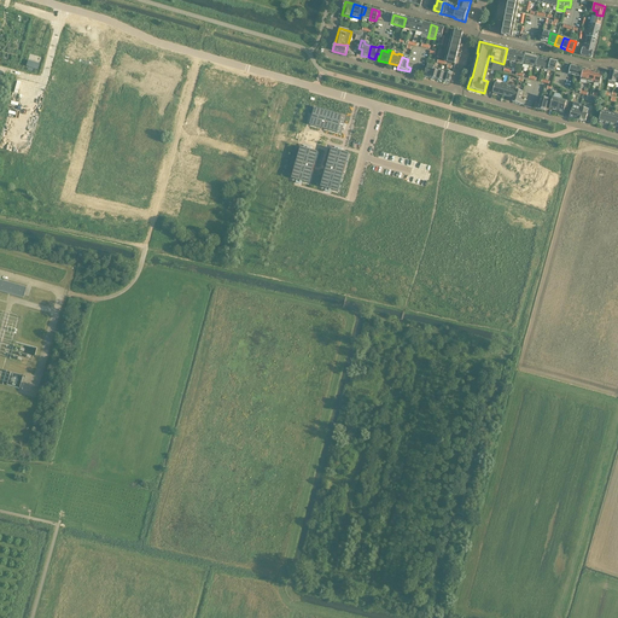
[(558,62),(551,60),(548,70),(554,73),(557,66),(558,66),(558,63),(557,63),(558,62)]
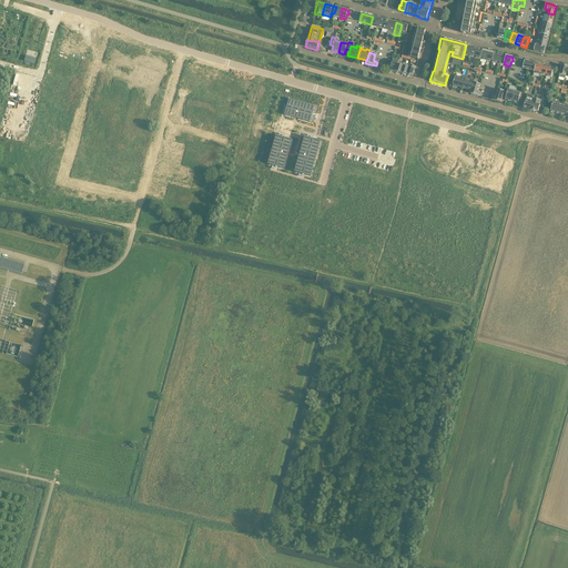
[(389,70),(396,72),(398,62),(399,60),(393,59),(391,66),(389,66),(389,69),(391,69),(389,70)]
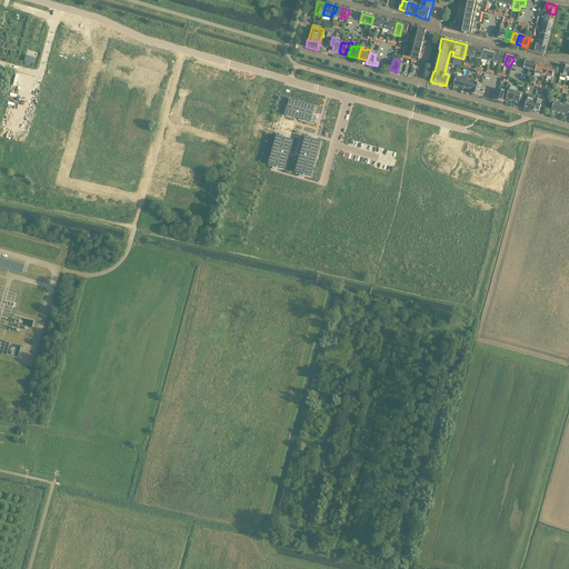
[(523,68),(535,71),(537,63),(526,60),(523,68)]
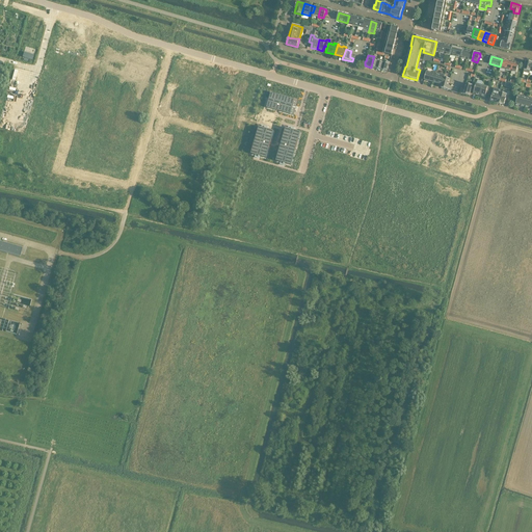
[(133,70),(135,64),(116,59),(114,64),(133,70)]
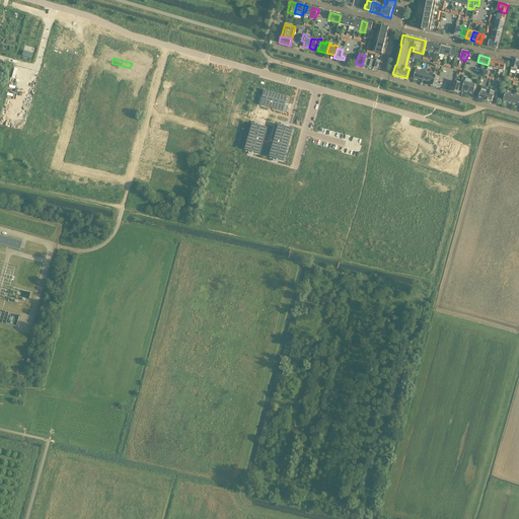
[(76,66),(82,68),(84,61),(77,59),(73,72),(80,74),(81,71),(79,70),(79,68),(76,67),(76,69),(75,69),(76,66)]
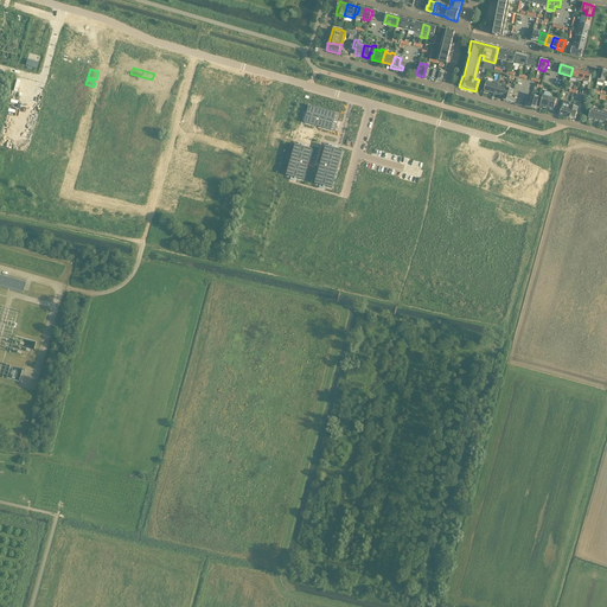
[(604,84),(605,82),(606,71),(600,70),(596,82),(604,84)]
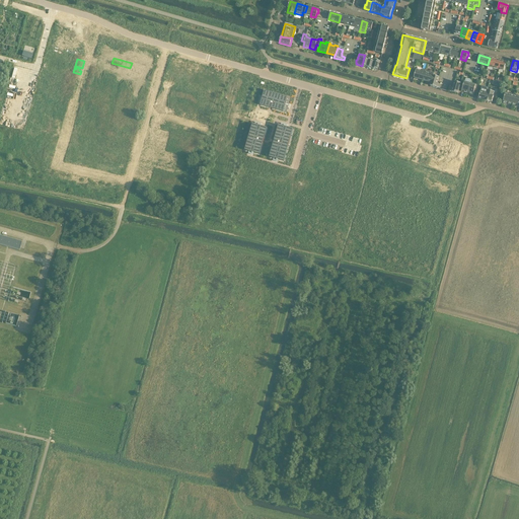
[(414,78),(423,80),(425,72),(426,70),(422,70),(422,71),(416,69),(414,78)]
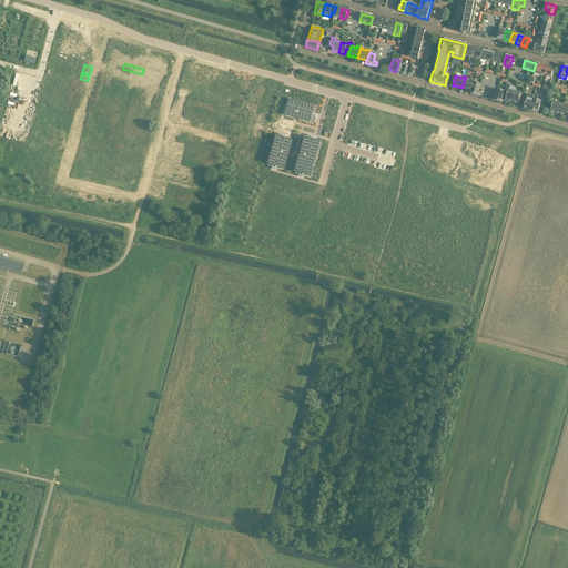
[(470,80),(465,79),(463,88),(466,89),(472,91),(474,83),(475,80),(472,79),(470,80)]
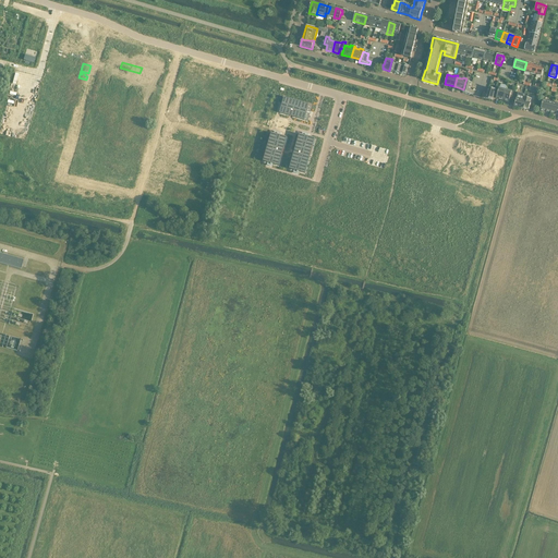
[(472,83),(465,82),(463,89),(462,92),(472,95),(473,91),(470,89),(472,83)]
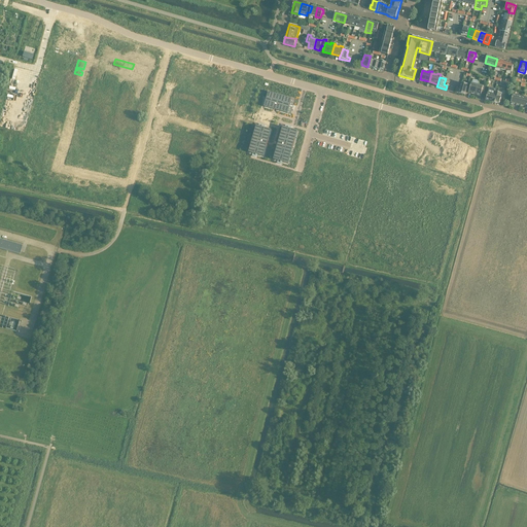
[(468,93),(475,95),(478,84),(468,82),(467,84),(466,89),(469,90),(468,93)]
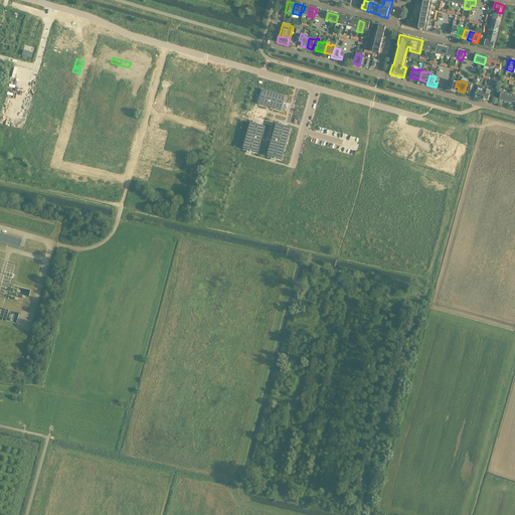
[(454,93),(456,87),(457,82),(451,81),(450,88),(446,87),(445,91),(454,93)]
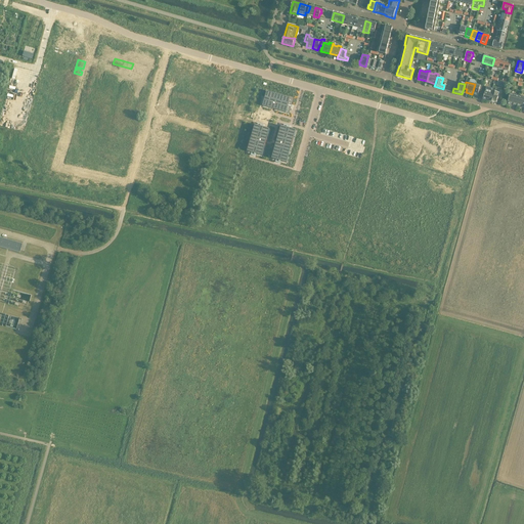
[(483,87),(475,84),(472,94),(478,95),(479,92),(481,93),(483,87)]
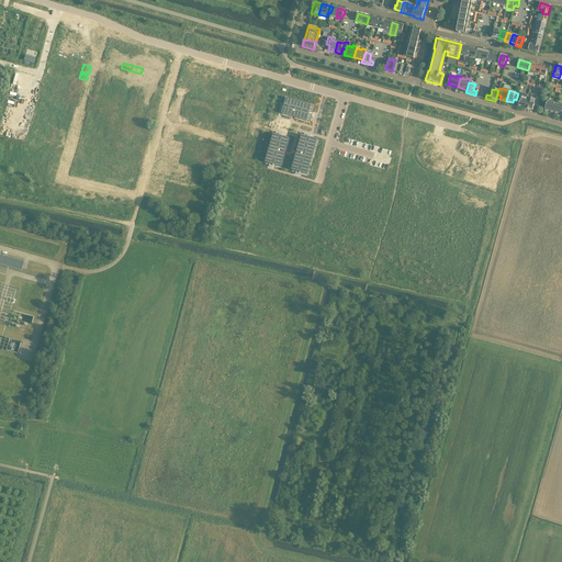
[(518,107),(524,109),(525,109),(528,98),(528,96),(518,93),(516,100),(519,101),(518,107)]
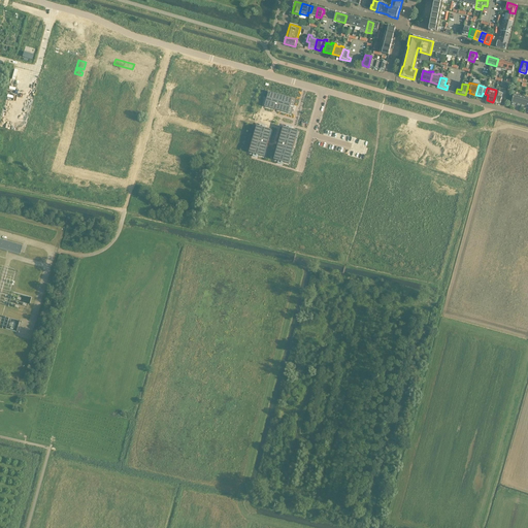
[(503,94),(496,92),(493,102),(492,102),(498,104),(500,104),(502,98),(501,98),(503,94)]
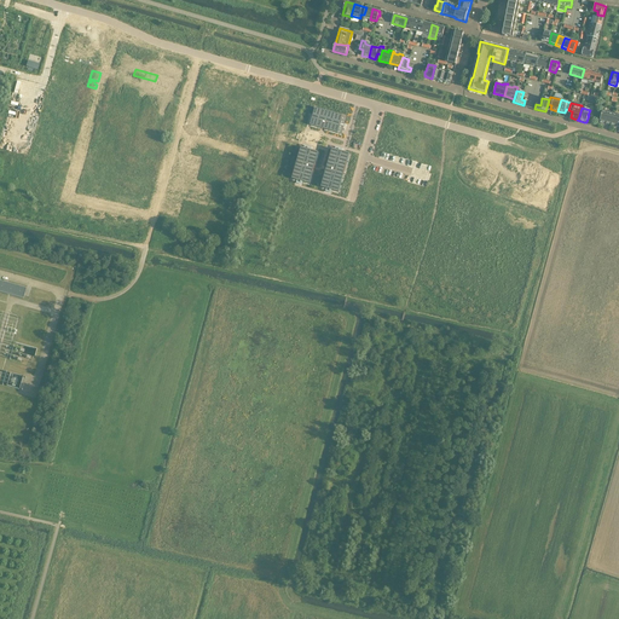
[(346,117),(314,109),(310,126),(341,134),(346,117)]
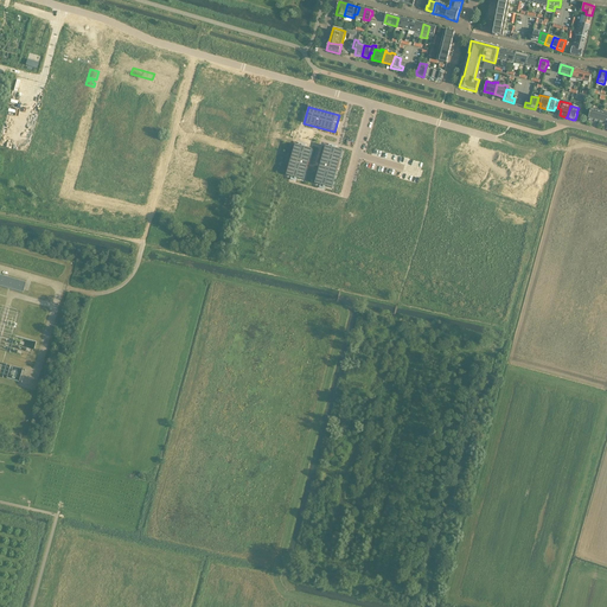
[(592,108),(588,120),(599,122),(601,112),(592,108)]
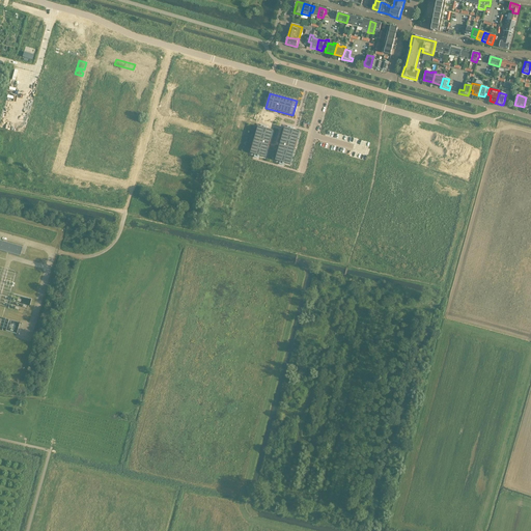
[(273,132),(258,128),(250,155),(266,159),(273,132)]
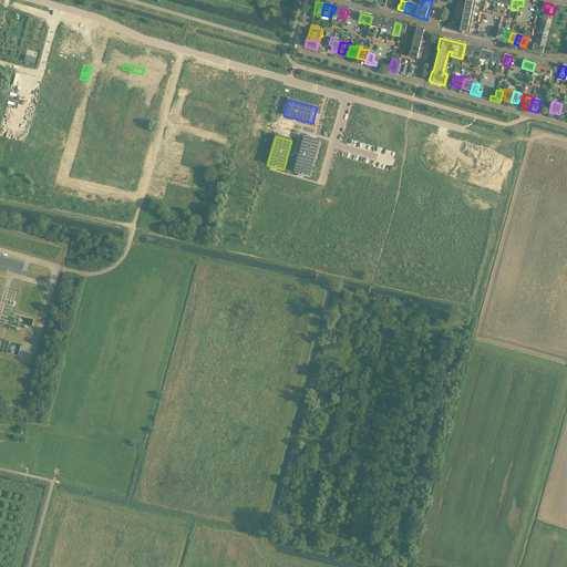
[(320,142),(305,137),(295,173),(310,177),(320,142)]
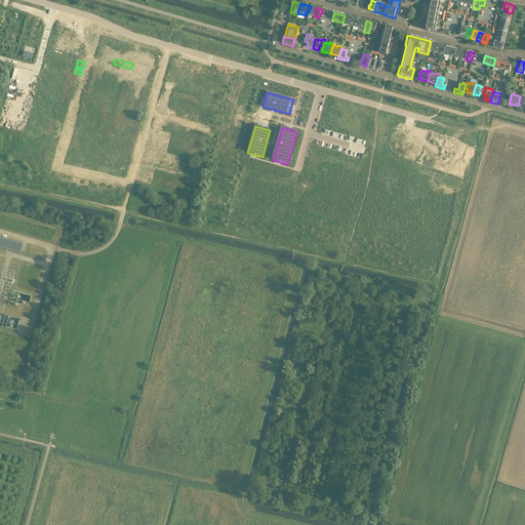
[(0,247),(17,252),(19,253),(23,244),(0,238),(0,247)]
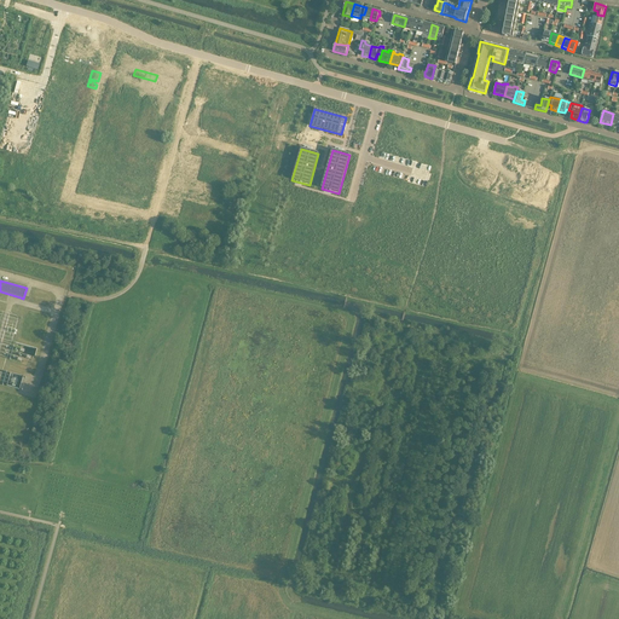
[(29,323),(24,339),(39,343),(44,327),(29,323)]
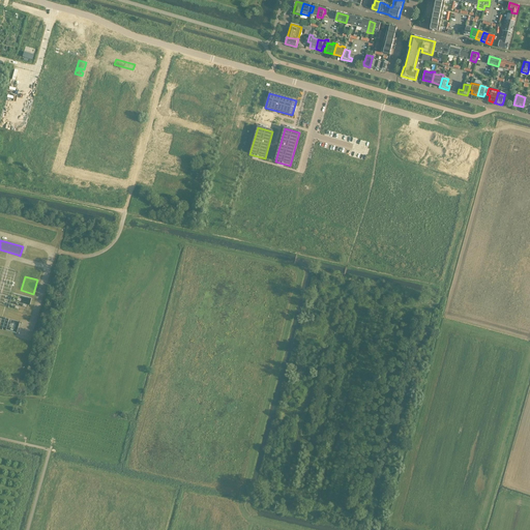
[(13,321),(10,330),(18,332),(21,323),(13,321)]
